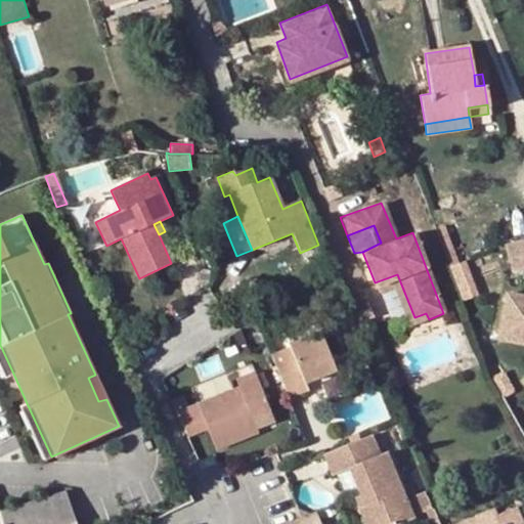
[(408,328),(429,319),(426,313),(415,317),(397,274),(375,282),(378,291),(392,286),(408,328)]
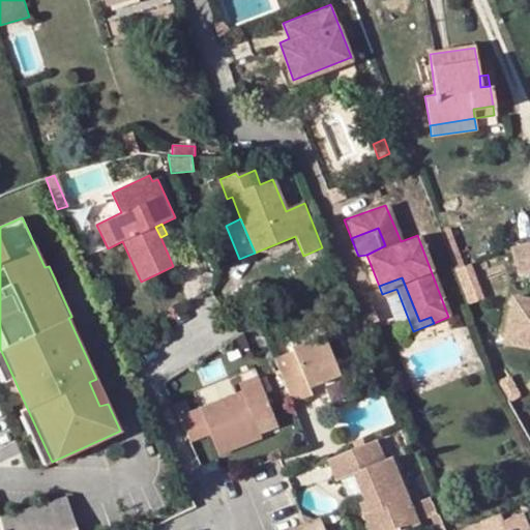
[(529,345),(529,298),(514,296),(507,342),(529,345)]
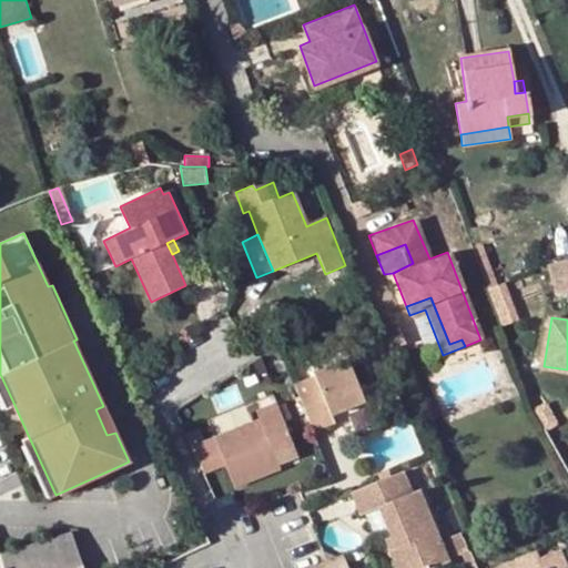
[(359,352),(347,356),(312,371),(314,374),(293,383),(313,430),(334,423),(331,415),(365,401),(359,387),(373,383),(359,352)]
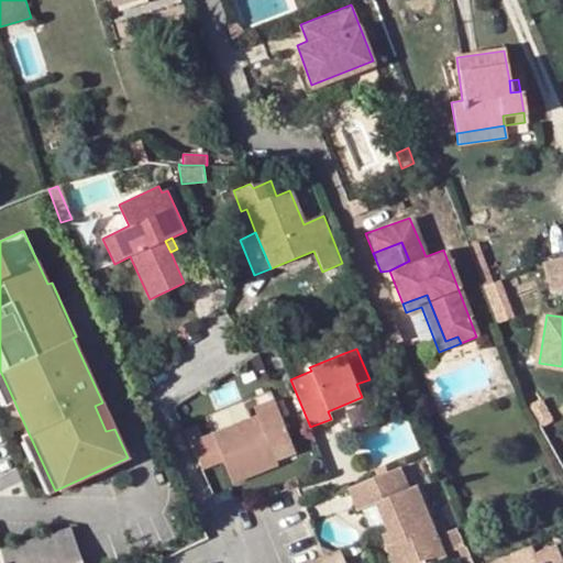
[(0,371),(0,394),(6,406),(14,401),(0,371)]
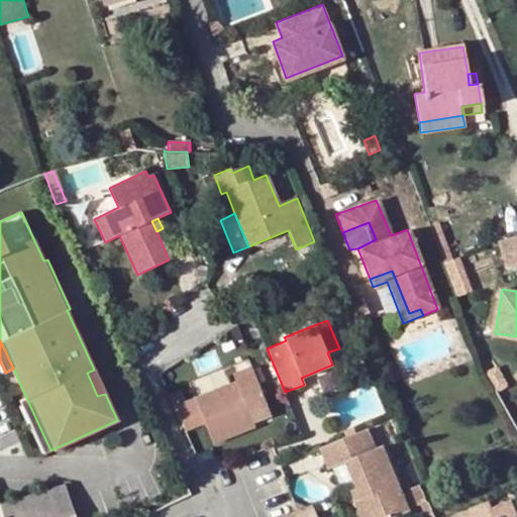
[(249,410),(271,402),(255,366),(235,374),(237,379),(186,402),(180,405),(190,431),(208,424),(215,439),(254,422),(249,410)]
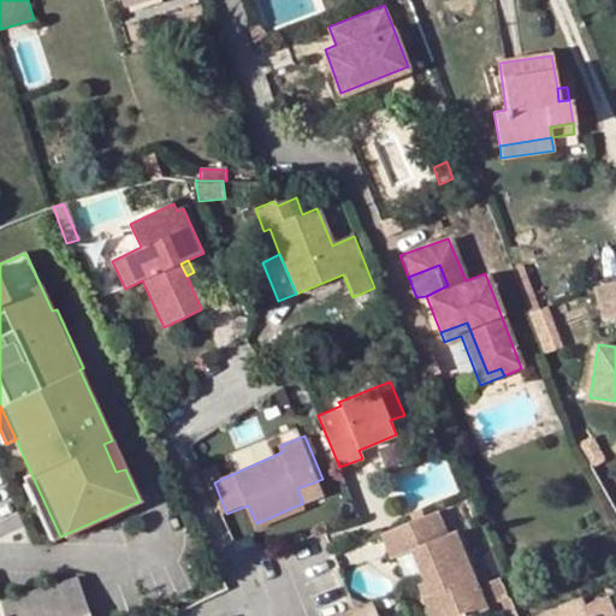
[(125,469),(112,440),(104,444),(116,472),(125,469)]
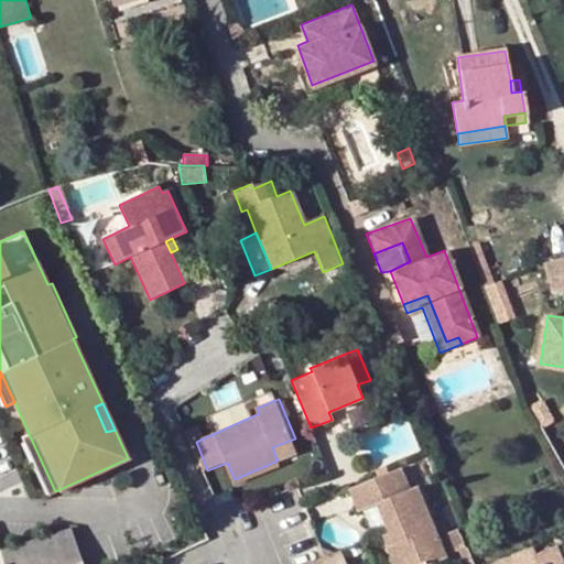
[(184,430),(191,444),(196,442),(203,438),(197,424),(184,430)]
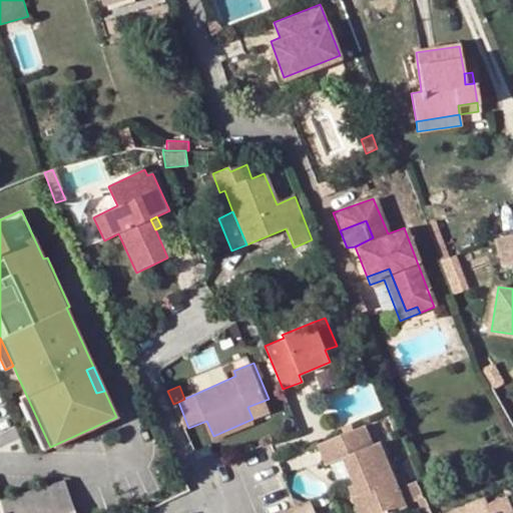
[(44,450),(50,447),(26,395),(20,398),(44,450)]
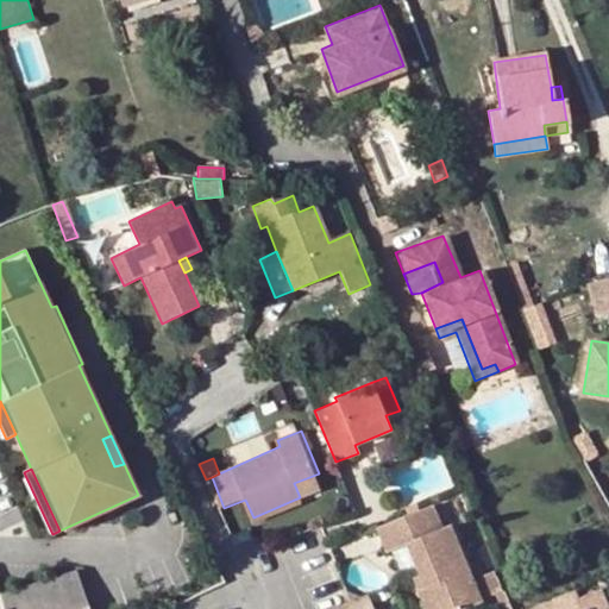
[(324,488),(319,473),(294,483),(300,497),(324,488)]
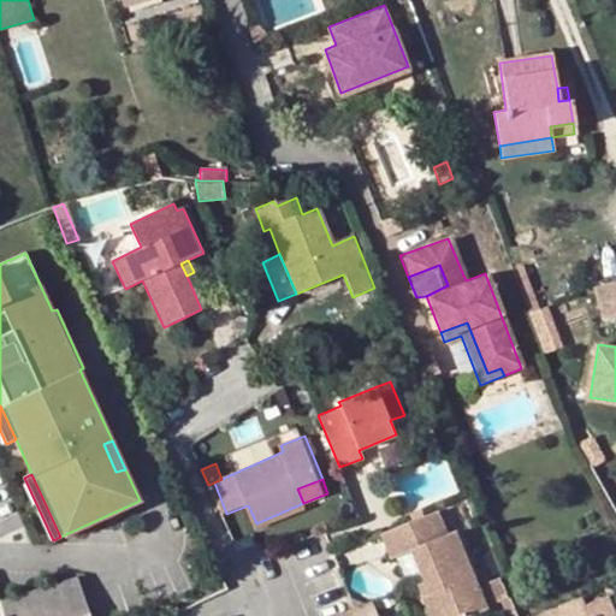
[(442,508),(389,531),(398,555),(416,548),(434,591),(430,593),(438,615),(466,615),(473,614),(467,596),(485,588),(462,527),(451,532),(442,508)]
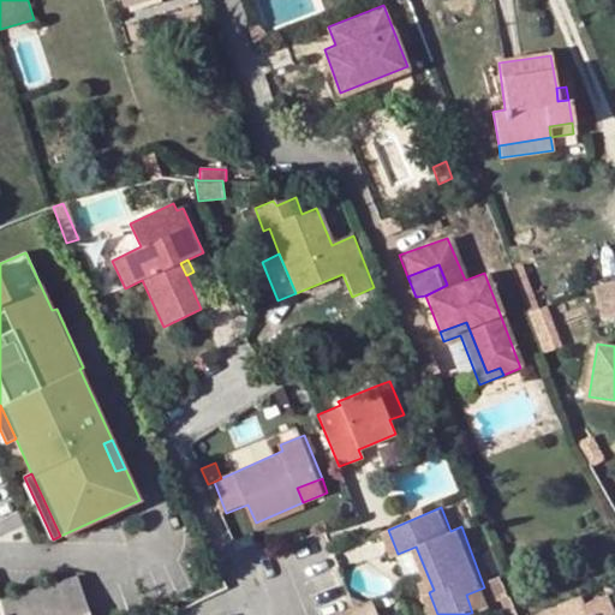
[(0,614),(85,614),(73,575),(0,599),(0,614)]
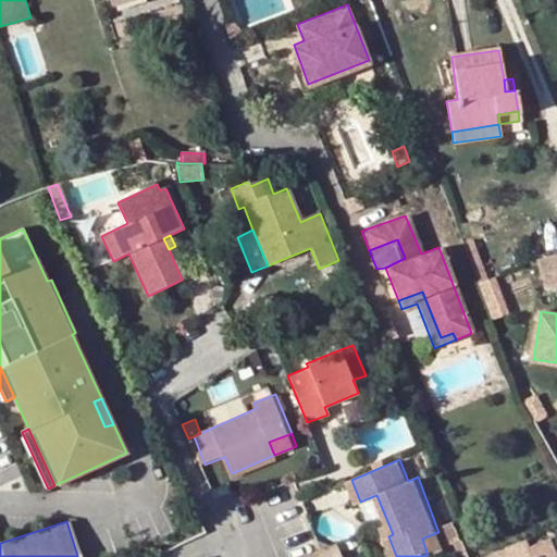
[(448,522),(441,525),(448,544),(449,543),(456,541),(448,522)]
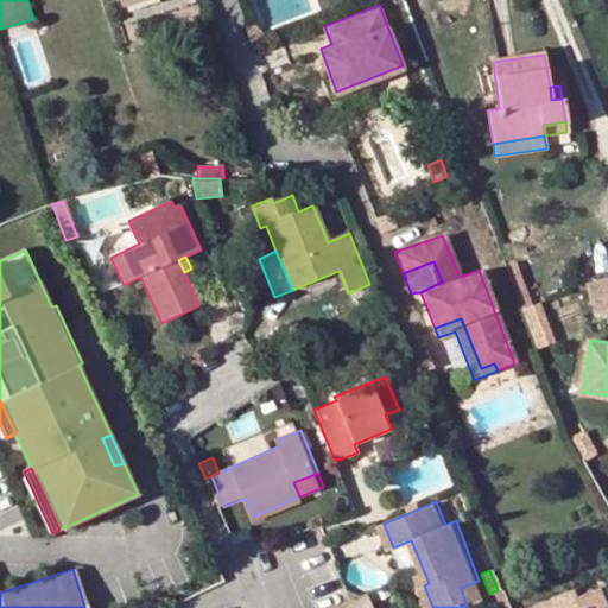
[(486,599),(479,581),(461,588),(467,606),(486,599)]
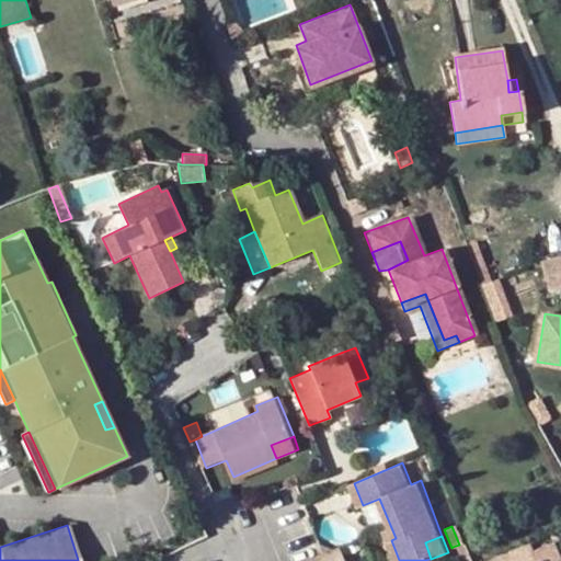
[(453,547),(458,560),(470,560),(462,542),(459,545),(453,547)]
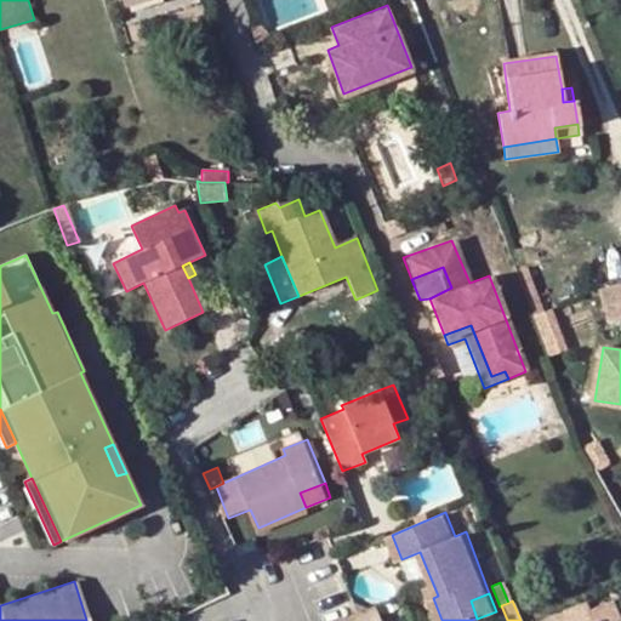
[(360,611),(343,617),(345,620),(379,620),(372,605),(360,611)]
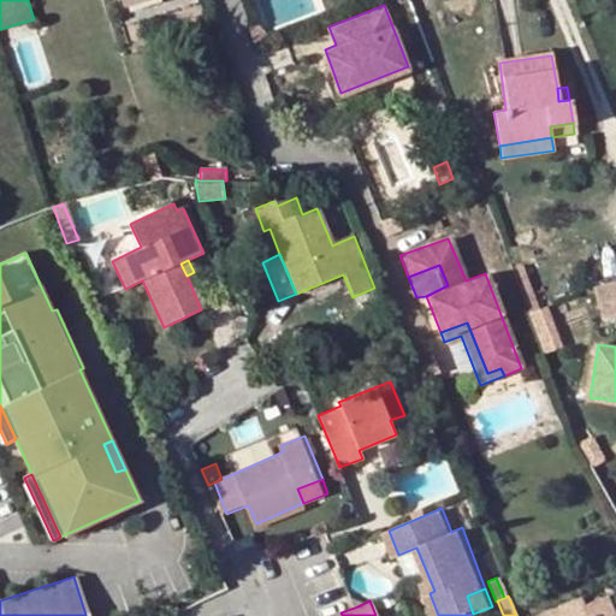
[(615,615),(615,605),(594,615),(615,615)]
